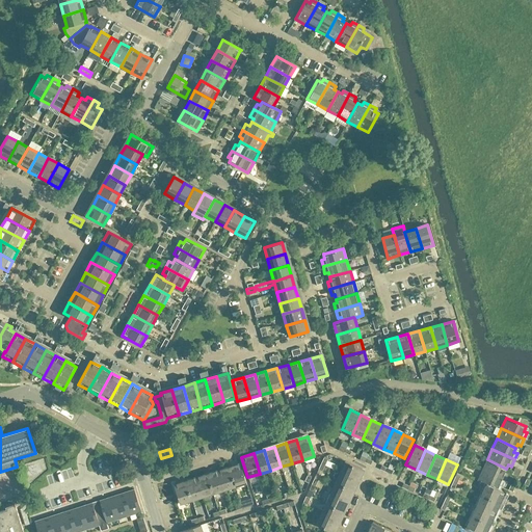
[(504,473),(506,469),(487,459),(482,470),(505,480),(508,474),(504,473)]
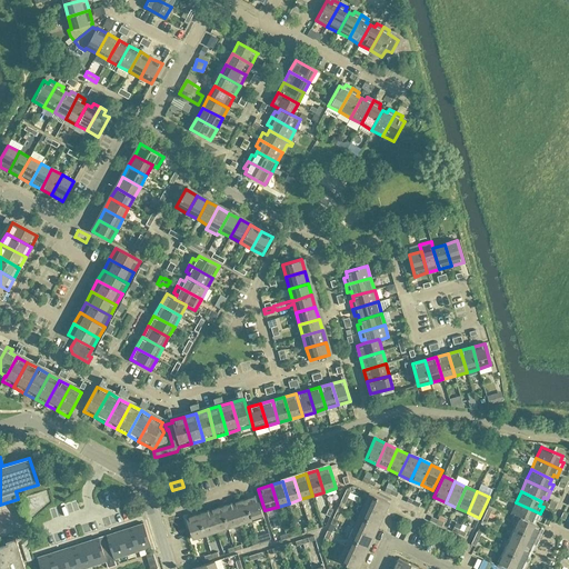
[(383,515),(389,503),(369,493),(363,505),(383,515)]
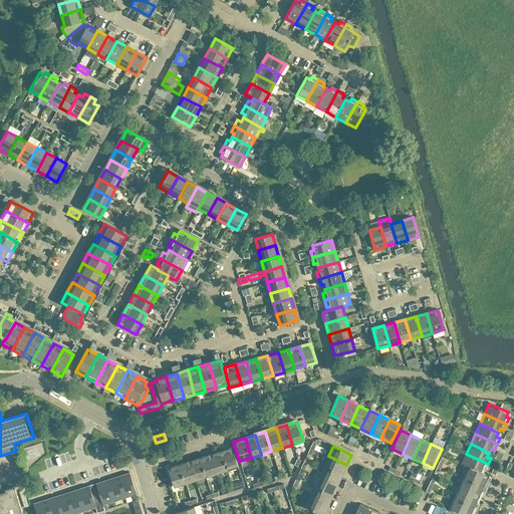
[(238,467),(232,448),(221,451),(227,471),(238,467)]
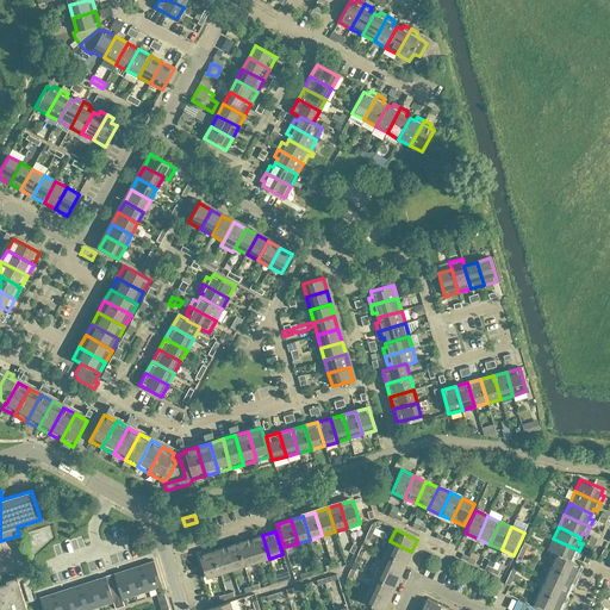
[(269,559),(262,535),(249,540),(256,562),(269,559)]
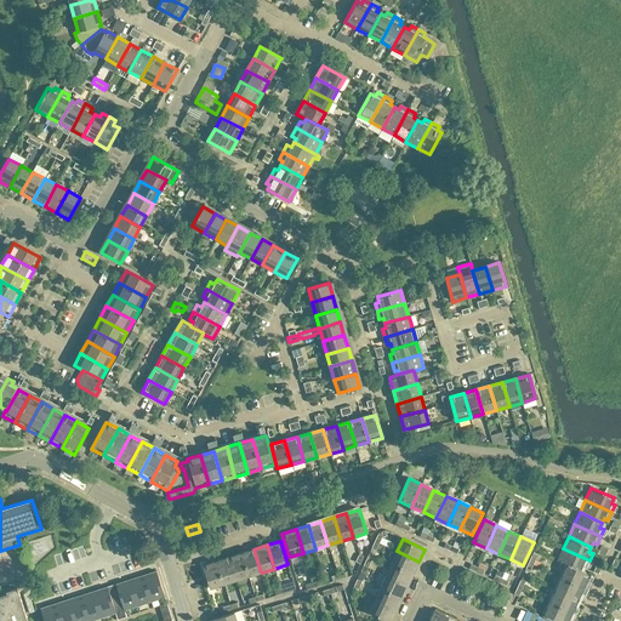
[(580,571),(582,567),(586,569),(590,560),(563,548),(557,562),(567,567),(562,579),(584,588),(590,576),(580,571)]
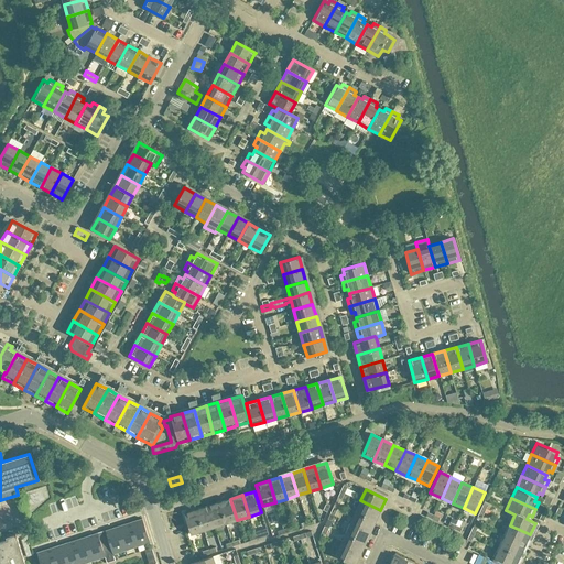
[(237,520),(230,499),(219,502),(226,523),(237,520)]
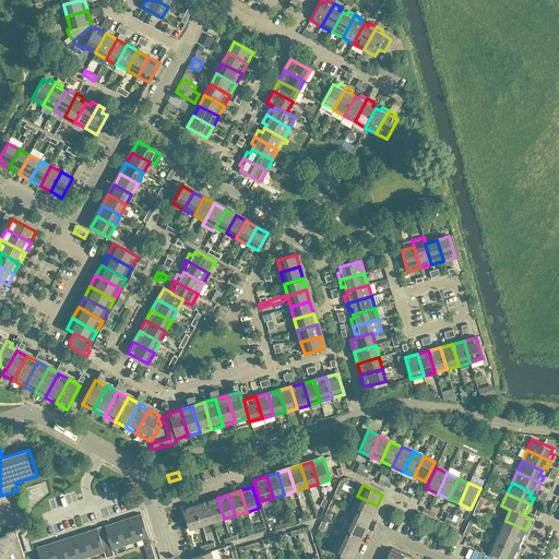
[(372,516),(377,506),(357,496),(352,507),(372,516)]
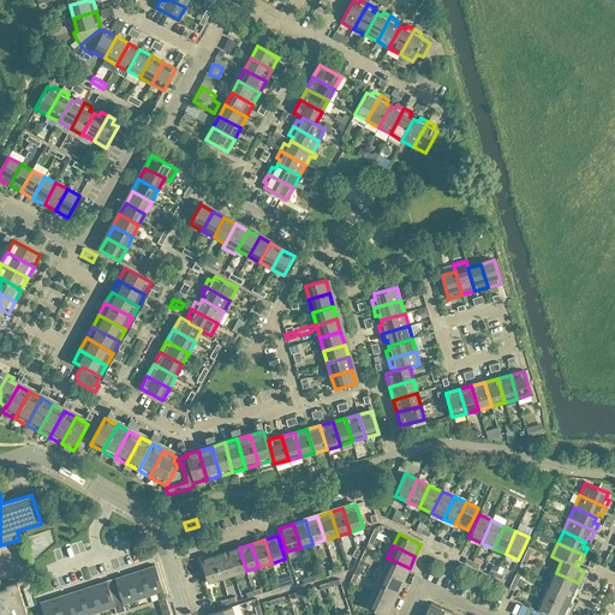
[(246,571),(239,548),(226,551),(233,575),(246,571)]
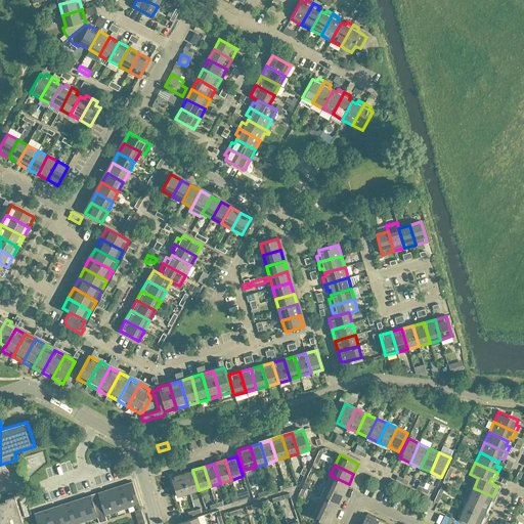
[(199,490),(192,470),(182,473),(188,493),(199,490)]
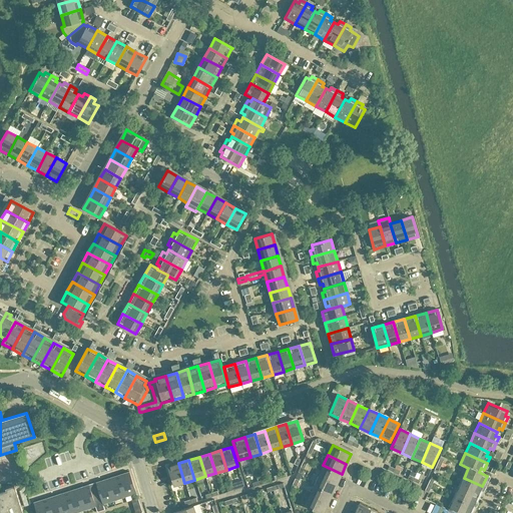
[(184,483),(178,463),(166,467),(173,487),(184,483)]
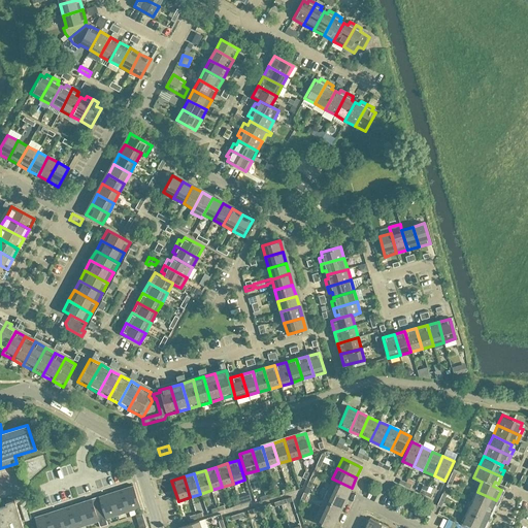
[(347,498),(352,488),(332,479),(328,489),(347,498)]
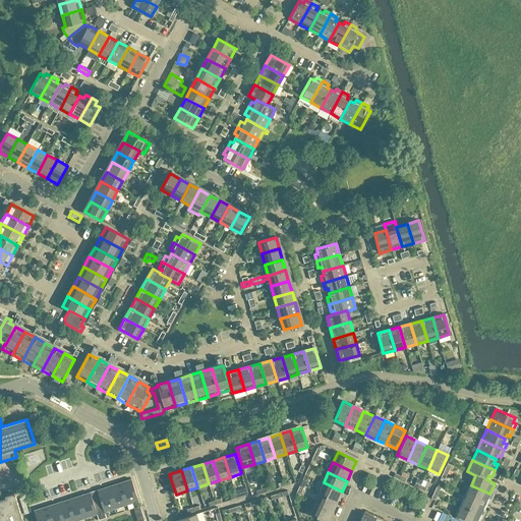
[(354,477),(349,485),(358,491),(363,483),(354,477)]
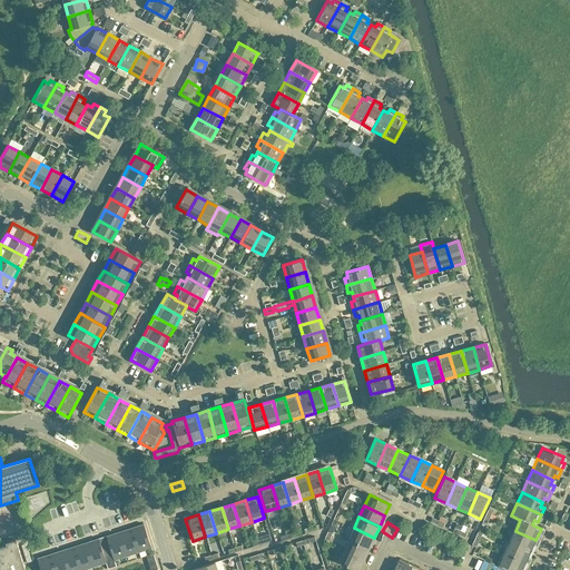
[(151,549),(144,524),(143,524),(134,528),(135,529),(131,530),(138,552),(150,549),(151,549)]
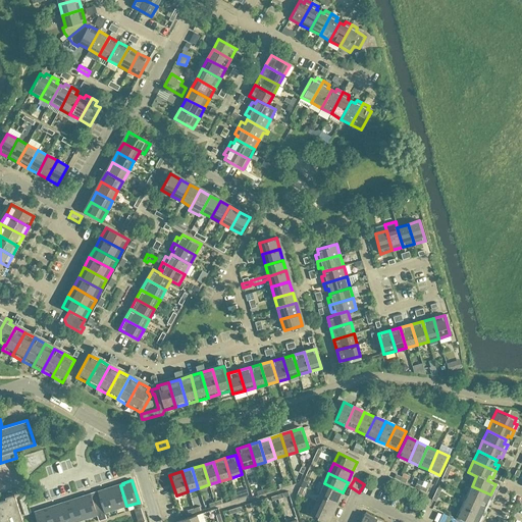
[(337,503),(343,492),(324,483),(319,493),(337,503)]
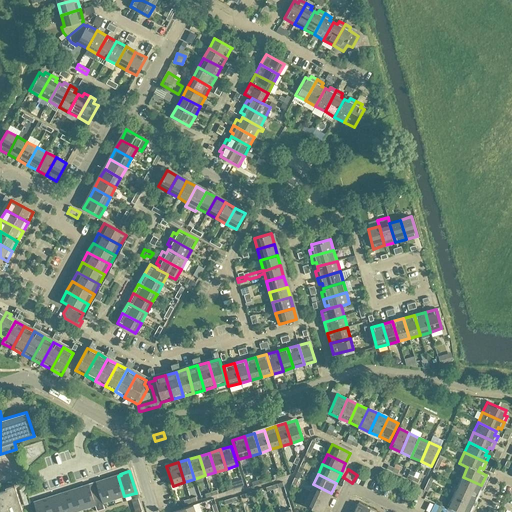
[(124,496),(118,476),(115,477),(114,476),(107,478),(114,500),(118,498),(124,496)]
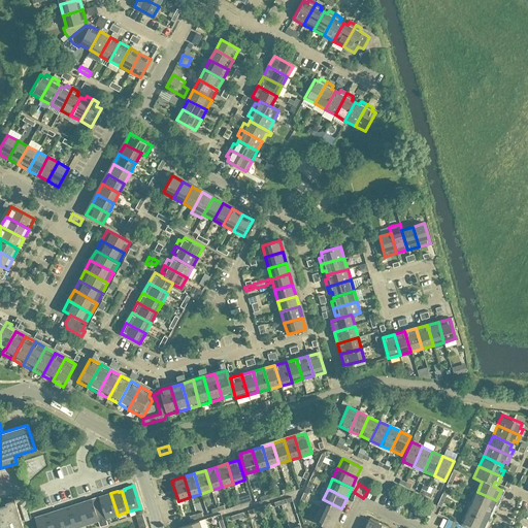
[(492,510),(496,500),(477,492),(472,502),(492,510)]
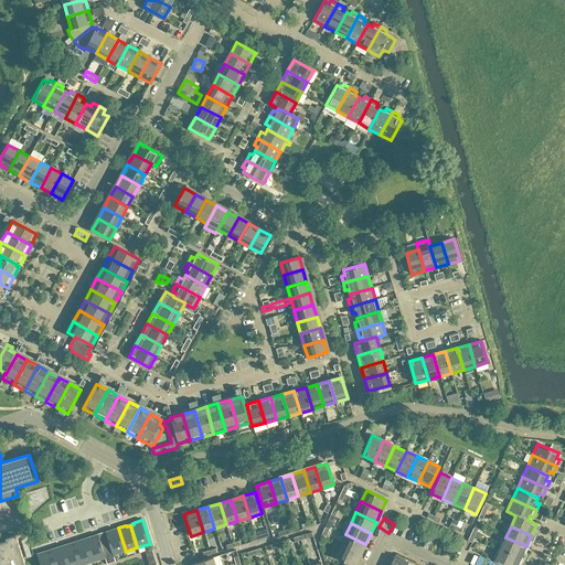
[(126,552),(118,528),(109,531),(109,532),(106,533),(106,531),(105,532),(115,562),(116,562),(114,555),(126,552)]
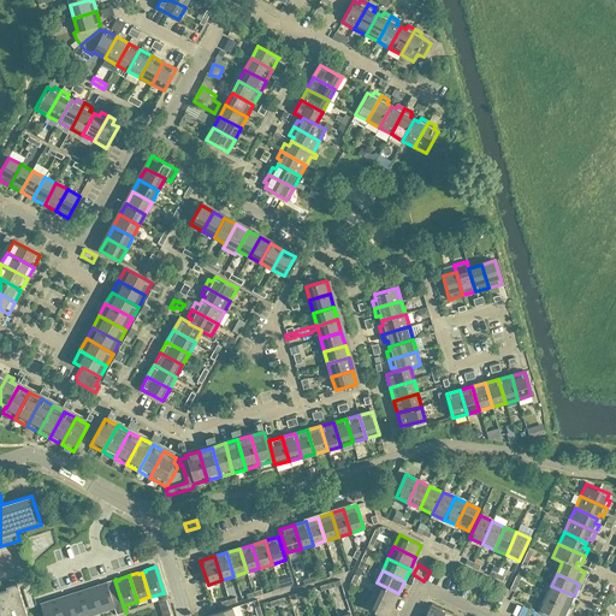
[(113,602),(111,596),(108,588),(106,582),(106,585),(102,586),(102,584),(93,587),(101,612),(107,611),(114,609),(113,602)]
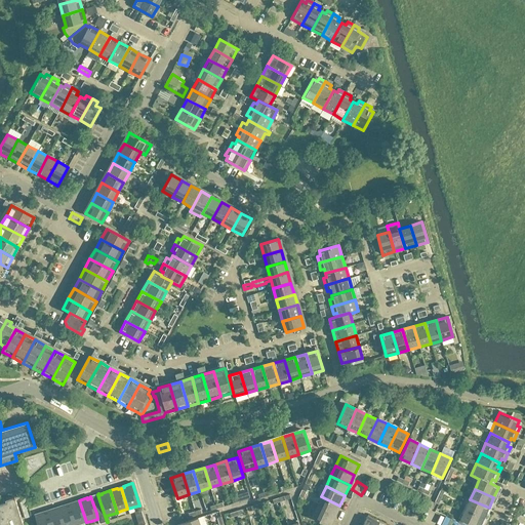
[(317,507),(316,507),(335,516),(339,506),(321,496),(317,507)]
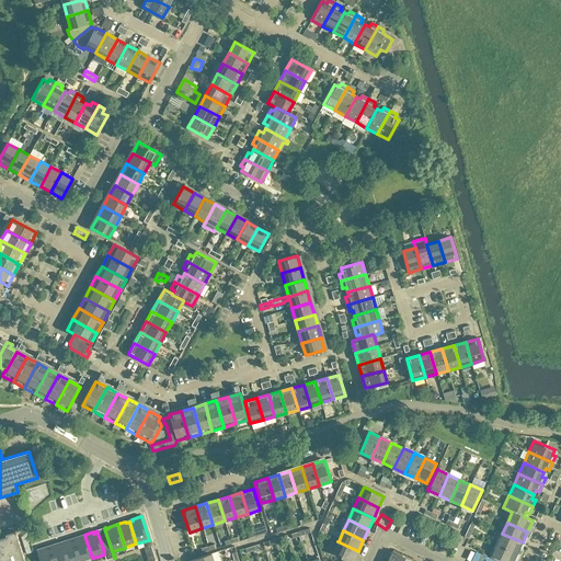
[(0,560),(24,560),(15,531),(6,535),(7,537),(0,538),(0,560)]
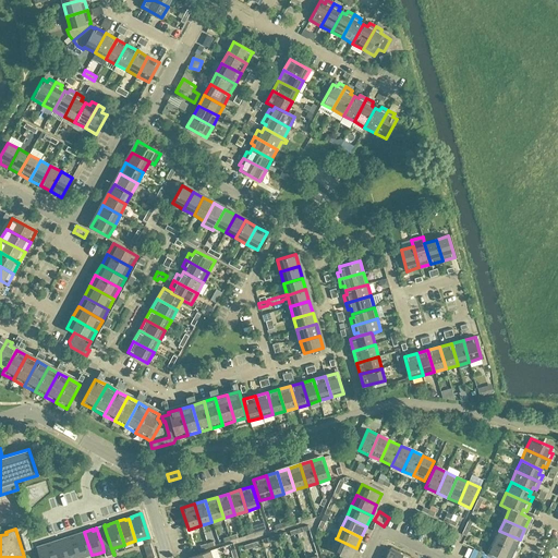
[(514,550),(520,540),(499,531),(495,541),(514,550)]
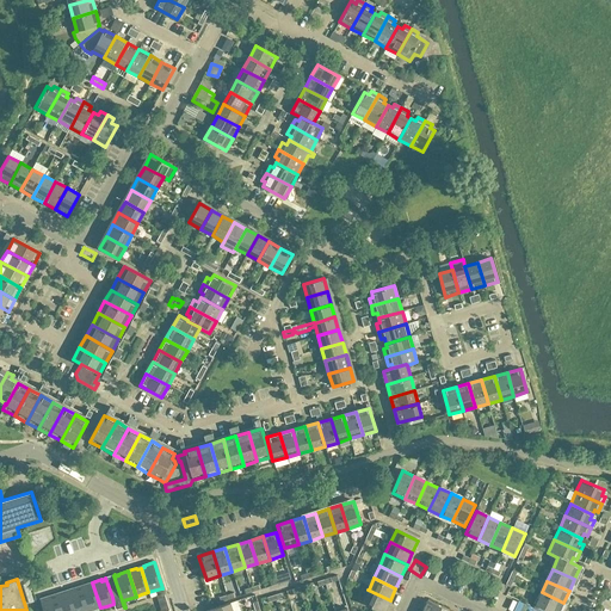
[(100,608),(92,582),(82,585),(84,587),(80,588),(87,610),(90,610),(100,608)]
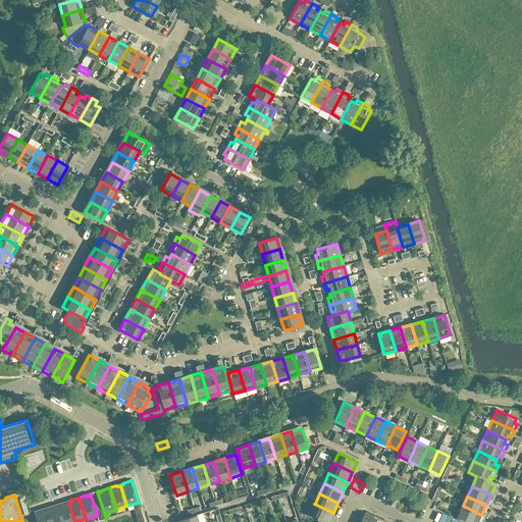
[(74,521),(68,503),(65,504),(64,502),(57,505),(62,521),(74,521)]
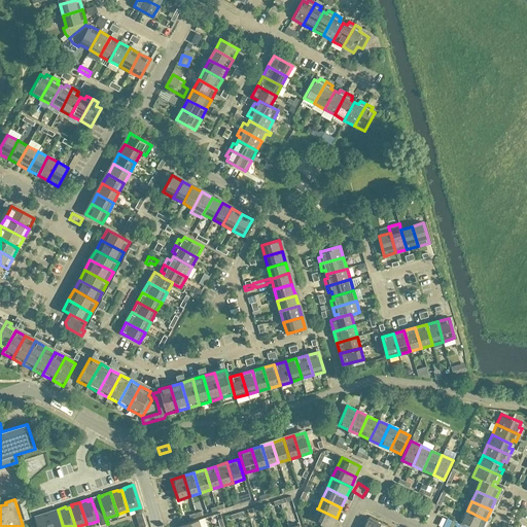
[(327,526),(331,526),(337,518),(317,508),(313,520),(327,526)]
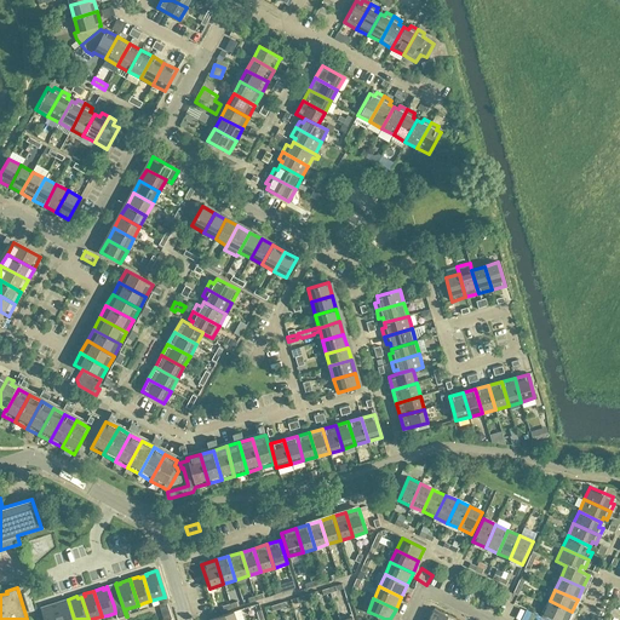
[(74,619),(68,600),(57,602),(58,604),(55,604),(59,619),(74,619)]
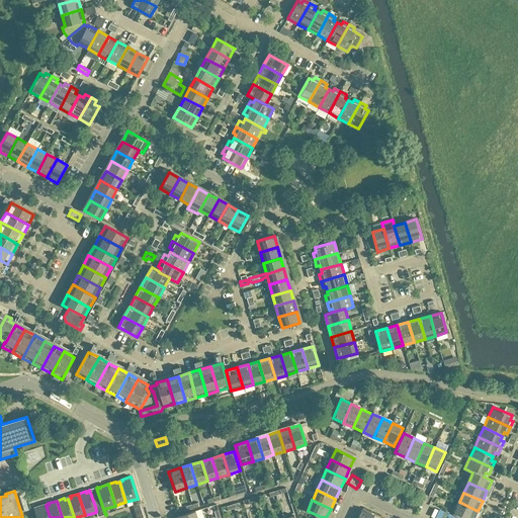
[(464,517),(473,517),(478,511),(459,502),(454,513),(464,517)]
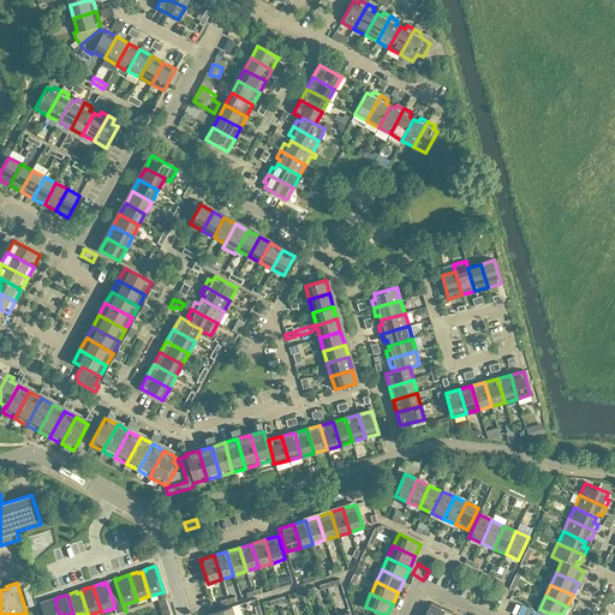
[(59,614),(54,599),(51,601),(51,599),(41,603),(41,602),(40,602),(43,614),(59,614)]
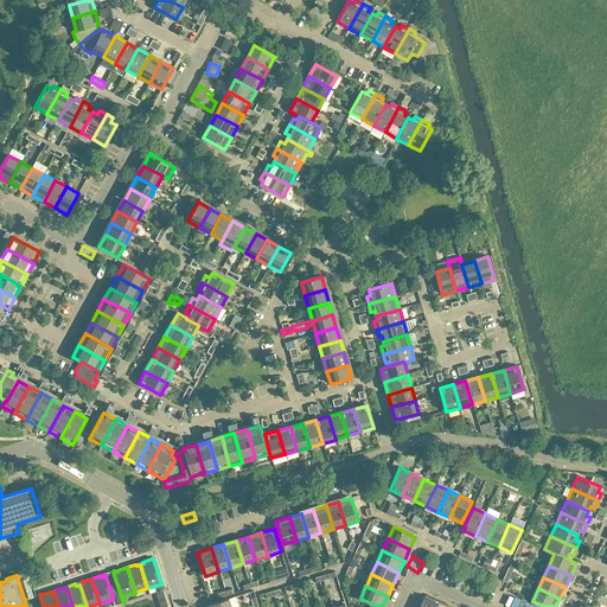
[(446,606),(447,606),(425,596),(419,606),(446,606)]
